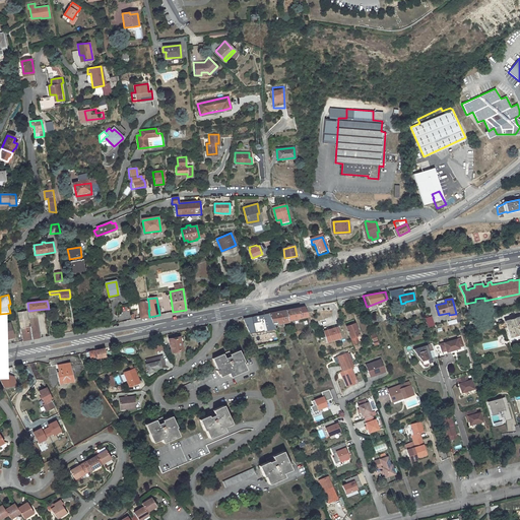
[(138,303),(140,319),(149,317),(148,310),(149,310),(148,301),(138,303)]
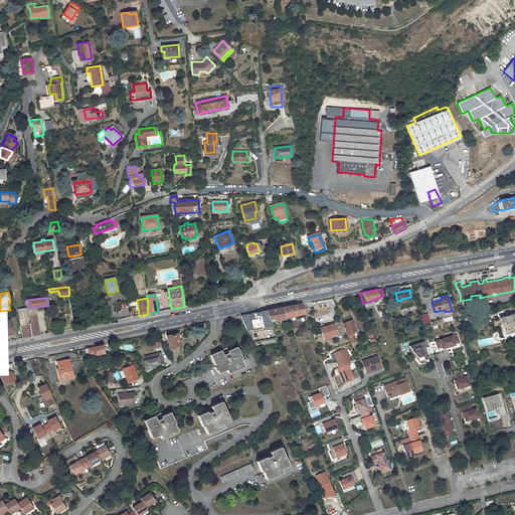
[(283,308),(285,317),(304,314),(301,304),(283,308)]
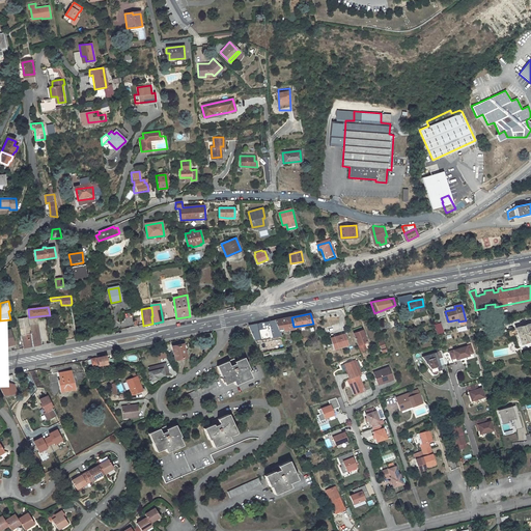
[(31,334),(29,334),(28,325),(26,317),(19,318),(24,348),(40,345),(37,323),(30,324),(31,334)]
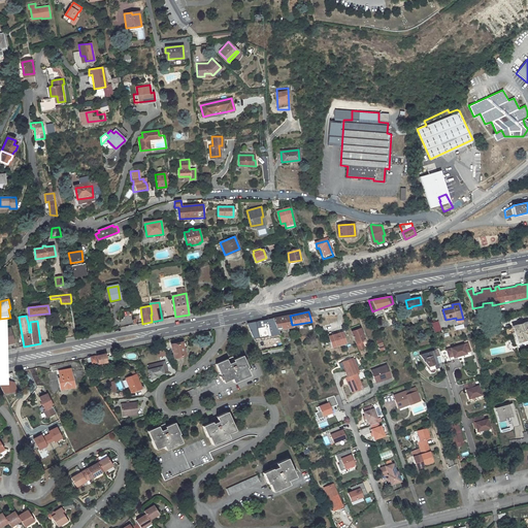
[(286,327),(292,325),(290,316),(272,319),(276,329),(286,328),(286,327)]
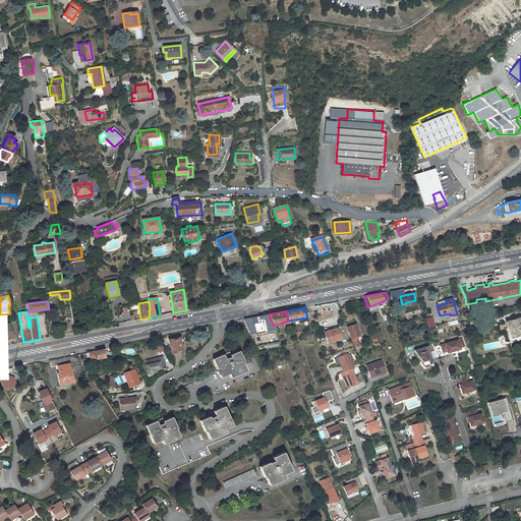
[(370,314),(373,324),(383,321),(379,311),(370,314)]
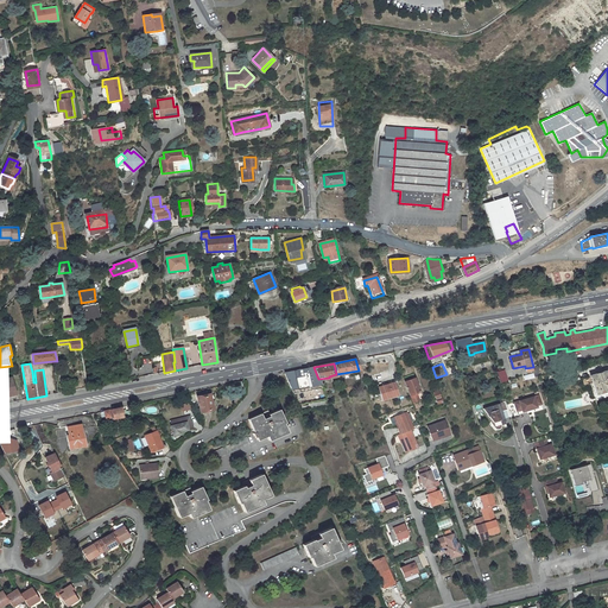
[(291,390),(320,384),(318,379),(314,367),(304,368),(284,373),(291,390)]
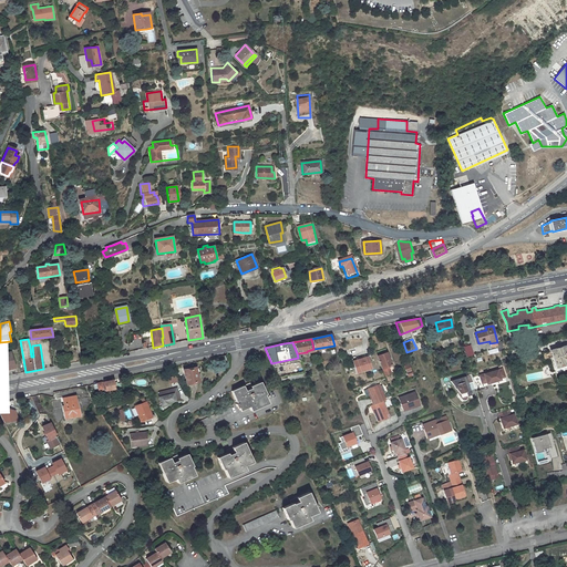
[(465,357),(473,354),(471,344),(463,346),(465,357)]
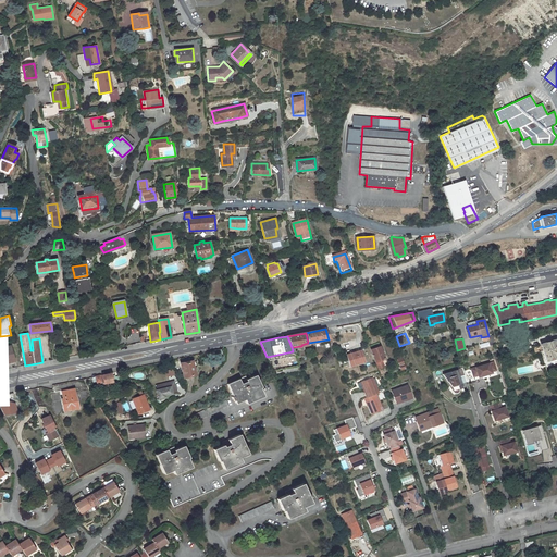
[(556,341),(541,345),(546,361),(556,358),(555,356),(556,355),(556,341),(556,343),(556,341)]
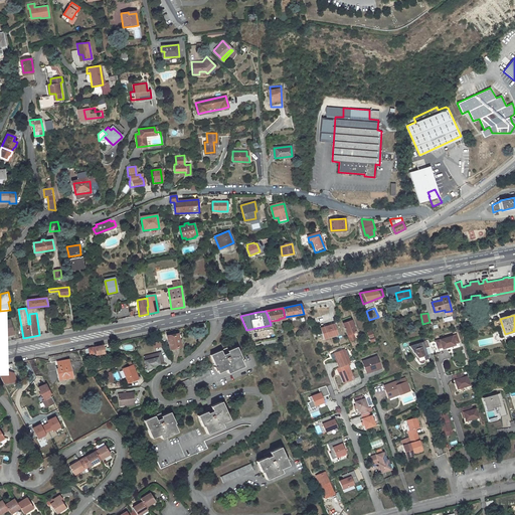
[(0,342),(3,342),(4,341),(3,337),(14,334),(10,320),(4,322),(2,317),(0,317),(0,342)]
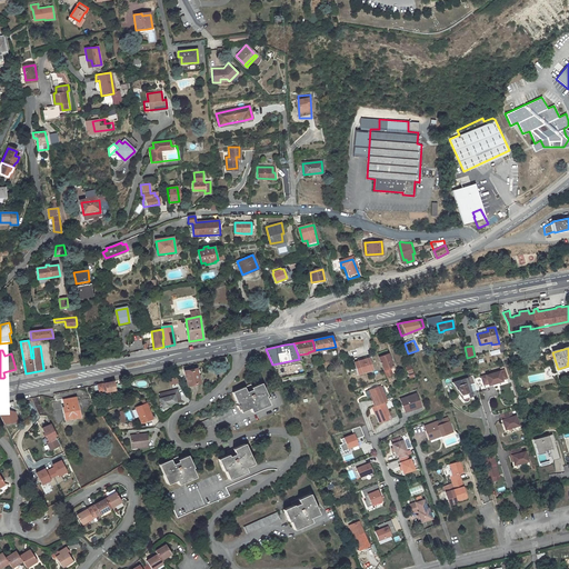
[(388,353),(378,357),(383,370),(392,367),(388,353)]
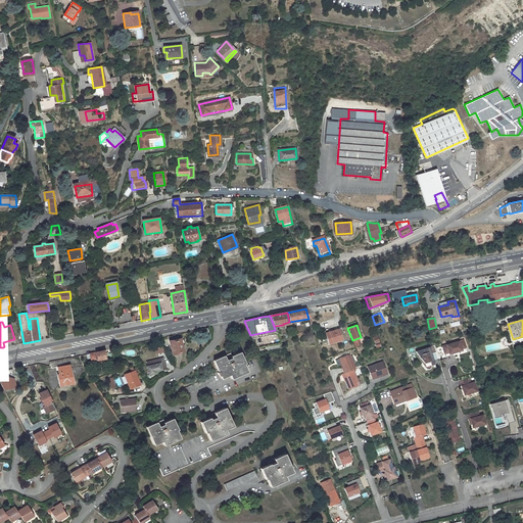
[(252,339),(277,334),(275,330),(250,335),(252,339)]
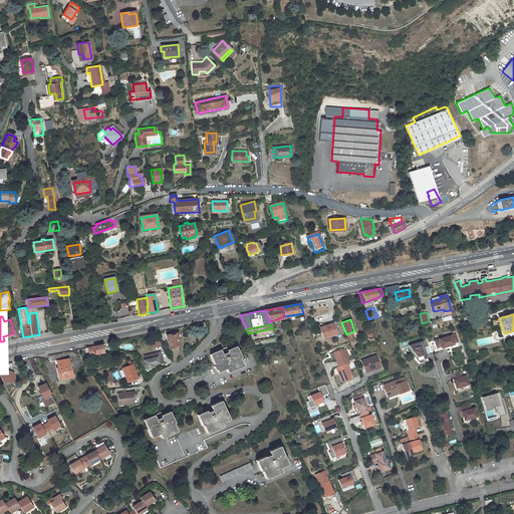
[(332,324),(320,328),(323,339),(336,334),(332,324)]
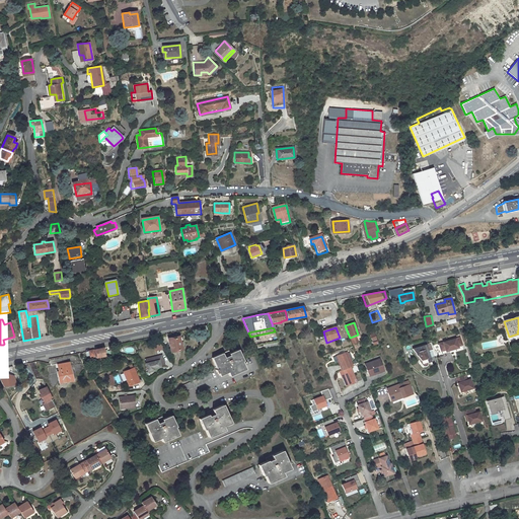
[(179,338),(168,340),(170,352),(181,349),(179,338)]
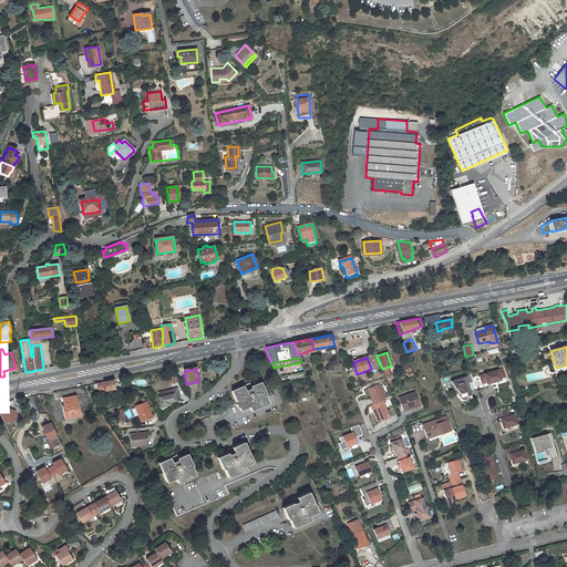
[(503,370),(480,375),(481,383),(486,382),(486,384),(501,380),(500,379),(505,378),(503,370)]
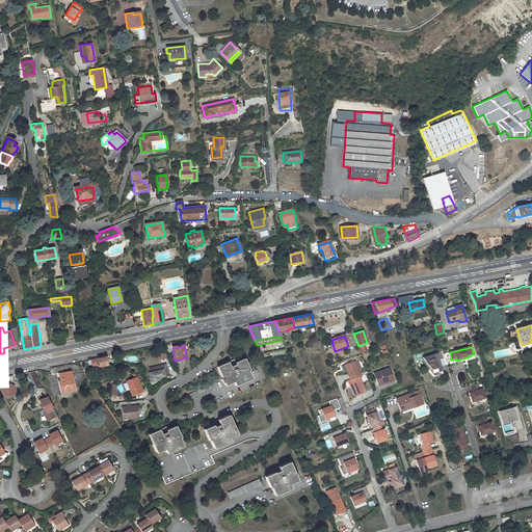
[(287,353),(285,349),(260,354),(262,358),(287,353)]
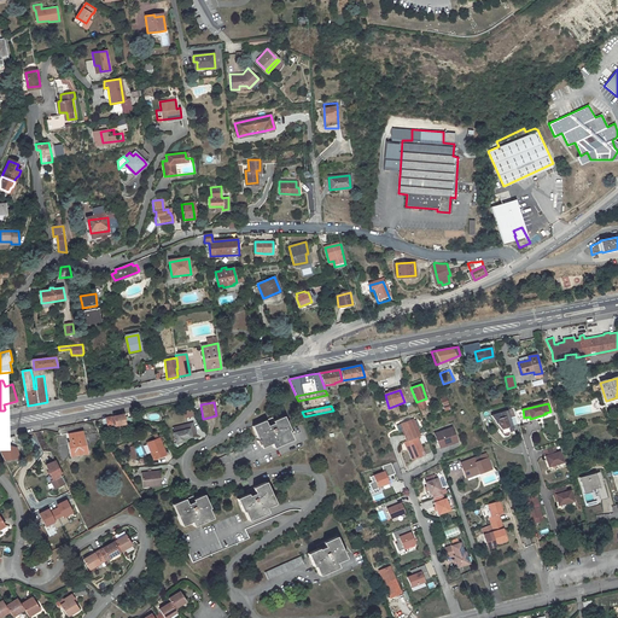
[(192,408),(184,412),(185,419),(194,417),(192,408)]
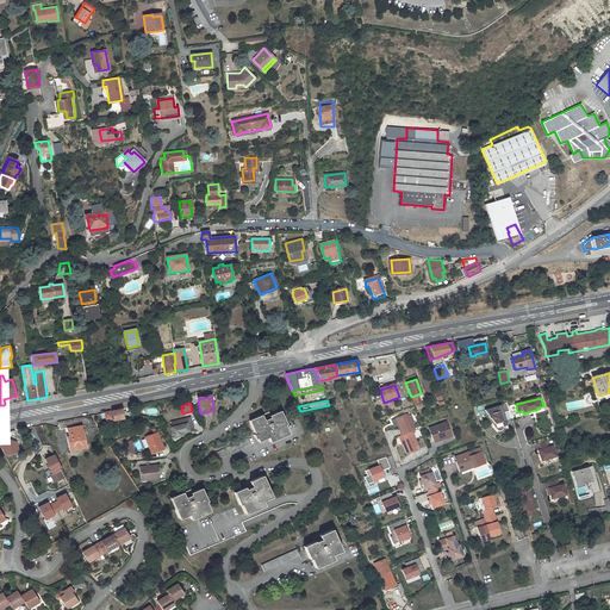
[(508,404),(484,410),(496,423),(491,424),(492,425),(497,429),(499,429),(502,430),(503,430),(503,429),(503,428),(503,425),(506,425),(503,414),(510,411),(508,404)]
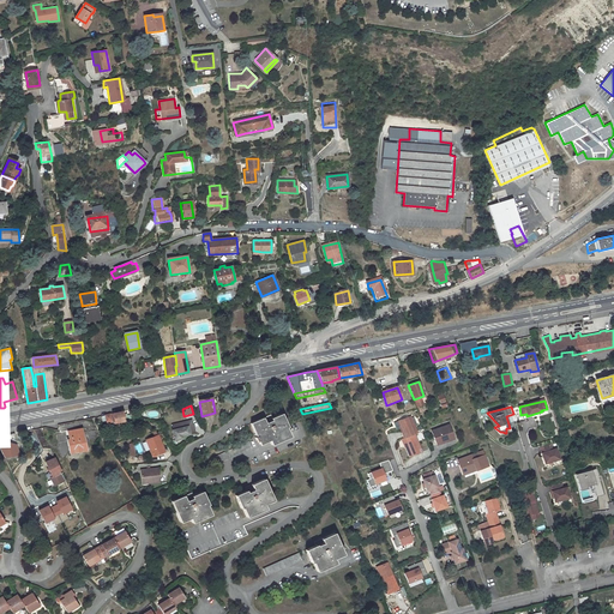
[(104,415),(106,421),(112,420),(112,422),(125,420),(122,411),(104,415)]
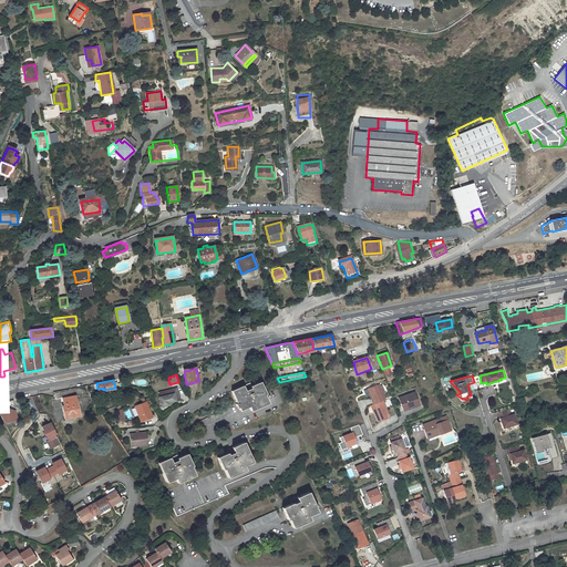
[(241,388),(232,392),(236,402),(235,403),(238,410),(247,406),(249,411),(267,403),(264,397),(265,395),(263,389),(260,389),(258,384),(250,388),(249,387),(243,389),(241,388)]
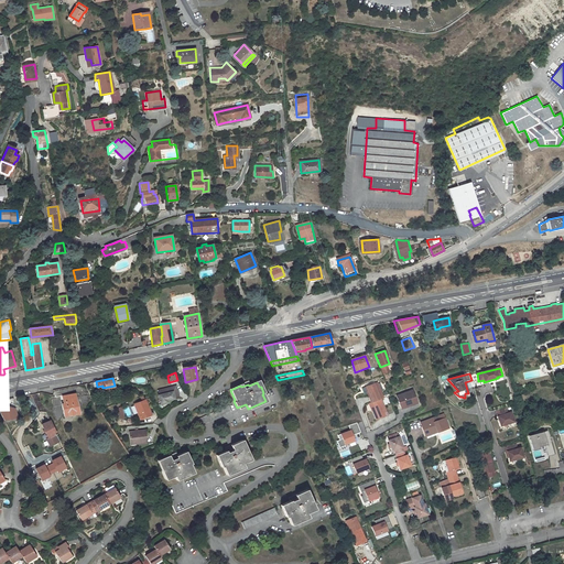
[(370,402),(382,398),(377,382),(366,386),(368,392),(367,392),(370,402)]
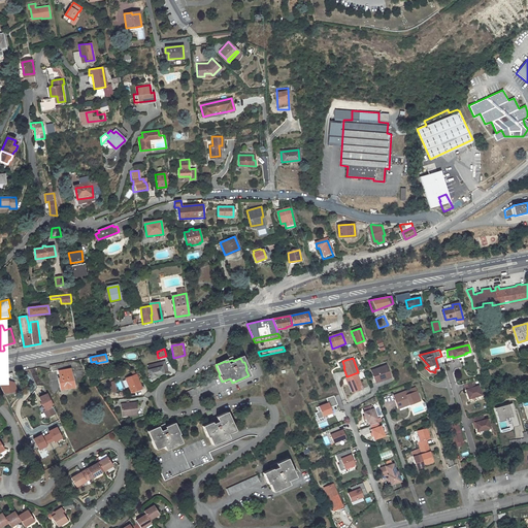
[(158,365),(159,368),(161,368),(163,373),(167,372),(164,363),(158,365)]
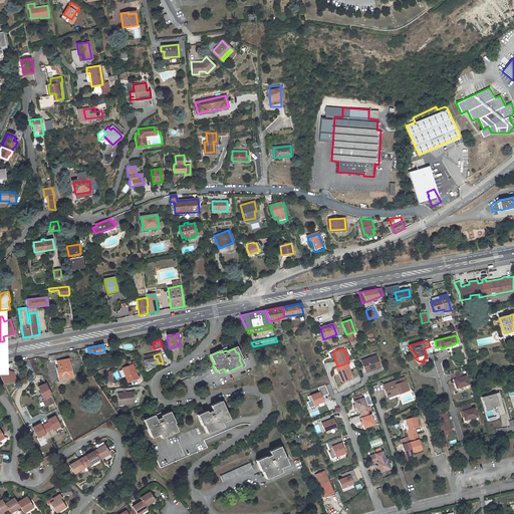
[(150,360),(145,361),(144,362),(146,369),(152,368),(151,366),(159,364),(159,363),(157,358),(155,358),(154,355),(148,356),(150,360)]
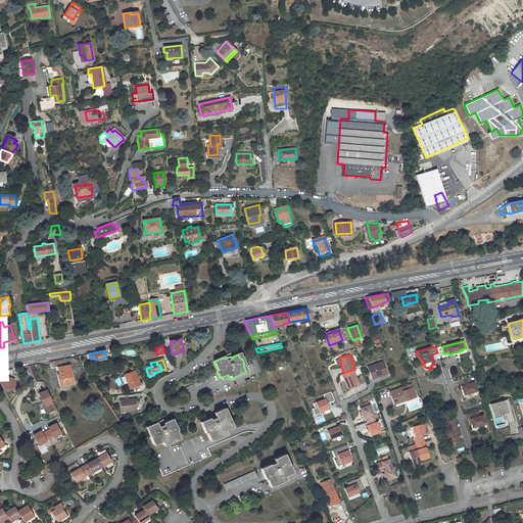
[(371,378),(378,375),(379,378),(386,376),(382,364),(368,369),(371,378)]
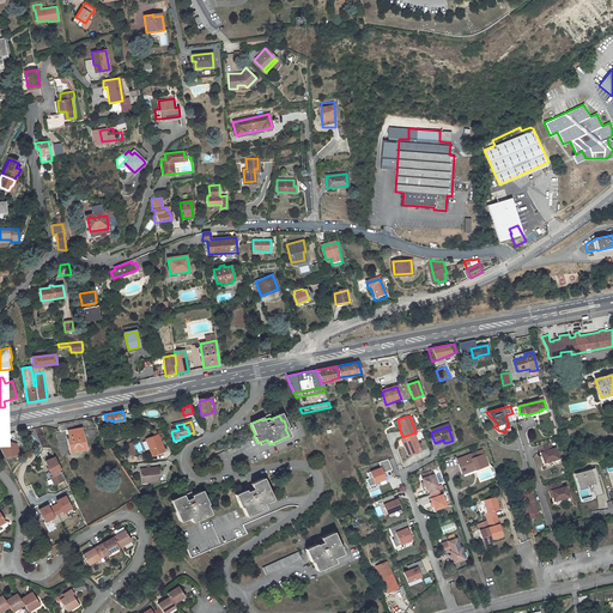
[(86,448),(83,428),(56,432),(58,442),(67,439),(70,451),(86,448)]
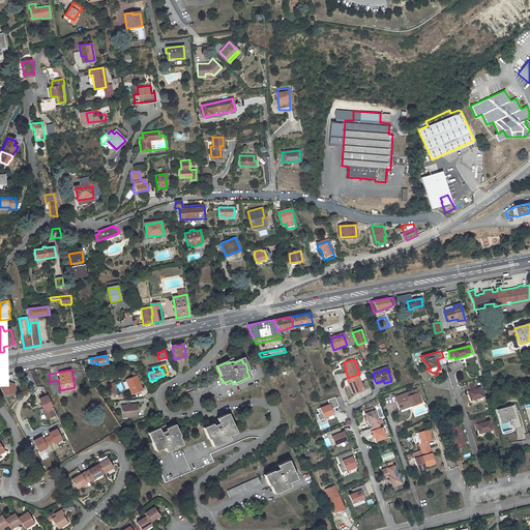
[(353,393),(363,389),(358,376),(359,375),(359,374),(348,378),(350,385),(353,393)]
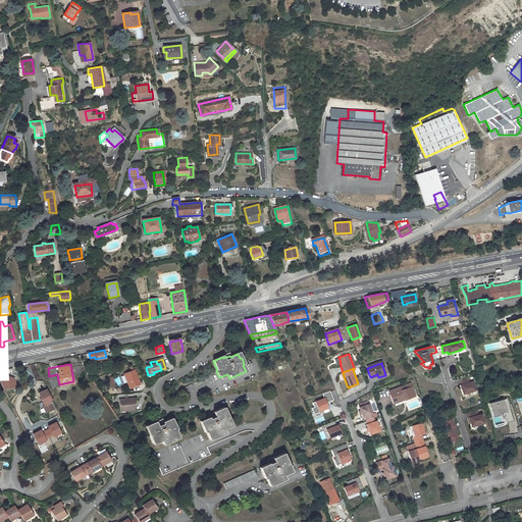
[(0,370),(0,382),(3,389),(17,387),(15,378),(5,376),(3,370),(0,370)]
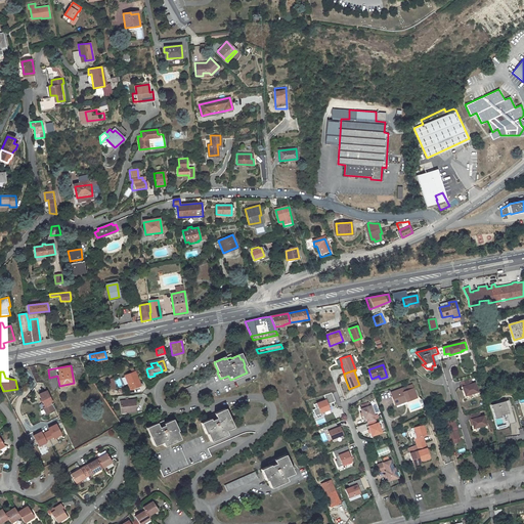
[(124,376),(129,390),(139,386),(133,372),(124,376)]
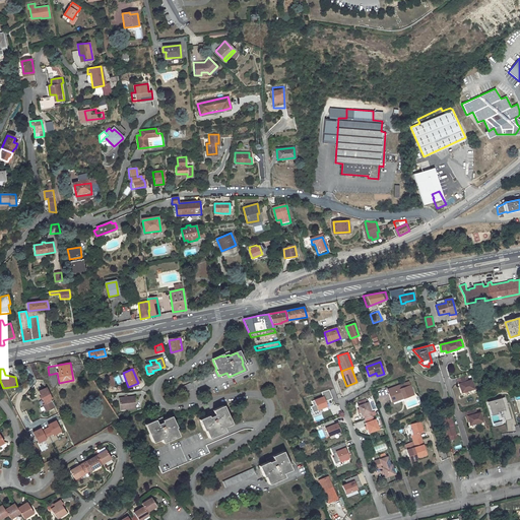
[(210,374),(180,386),(183,392),(213,380),(210,374)]
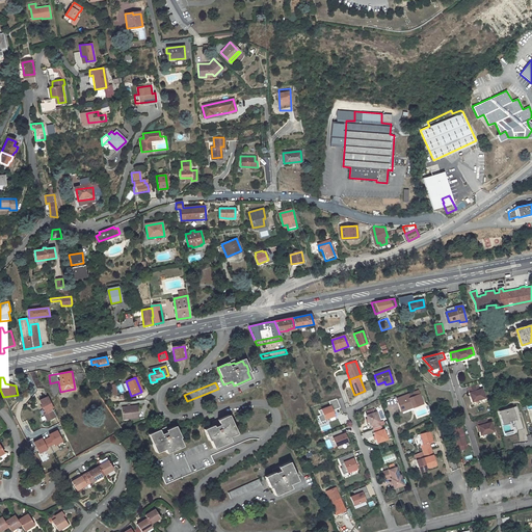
[(111,396),(118,394),(115,383),(108,386),(111,396)]
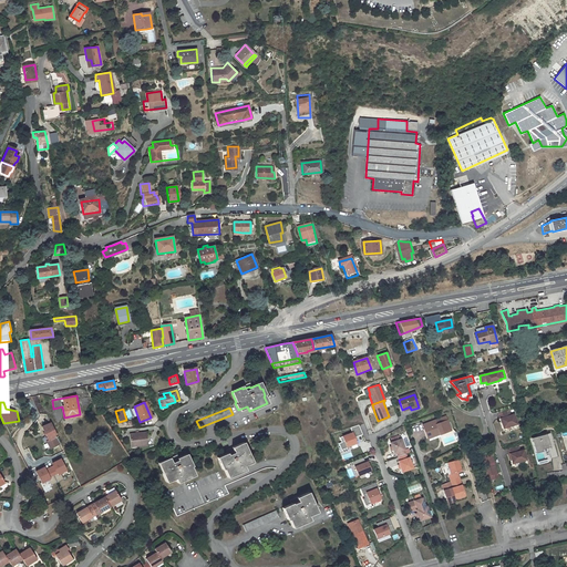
[(509,410),(501,412),(502,418),(501,419),(504,428),(517,424),(514,414),(511,415),(509,410)]
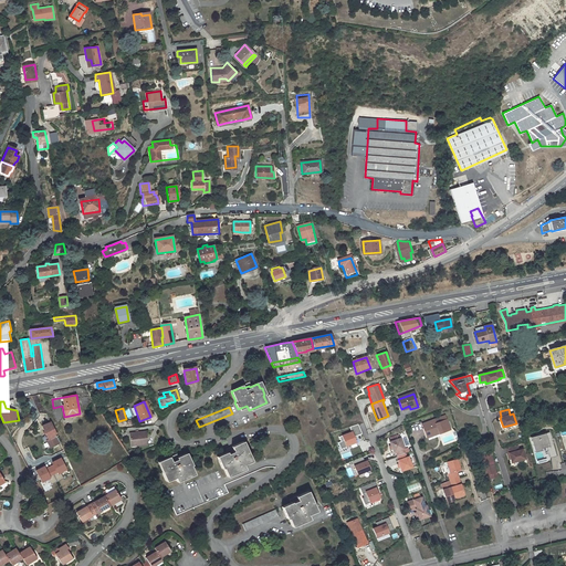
[(436,420),(423,425),(427,435),(439,430),(440,433),(451,429),(448,420),(437,423),(436,420)]
